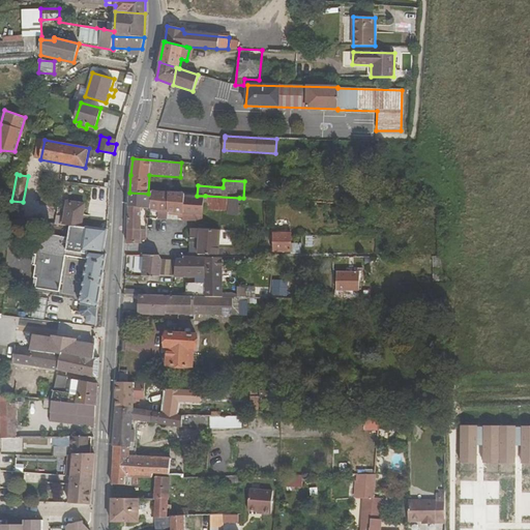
[(148,194),(129,193),(128,208),(142,209),(151,210),(152,194),(148,194)]
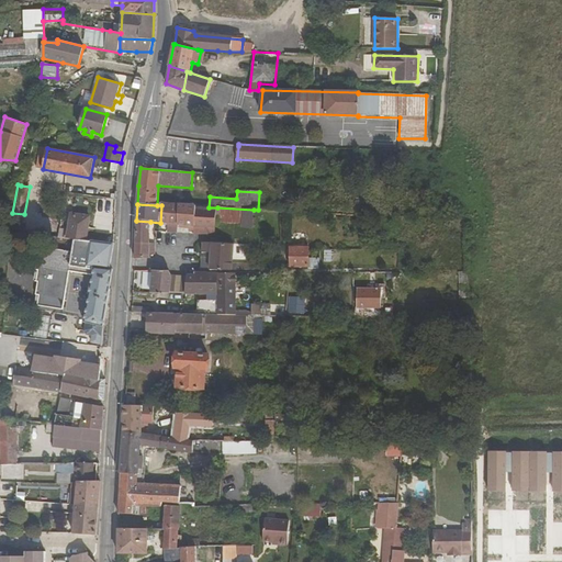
[(168,224),(178,225),(179,206),(161,205),(160,223),(168,224)]
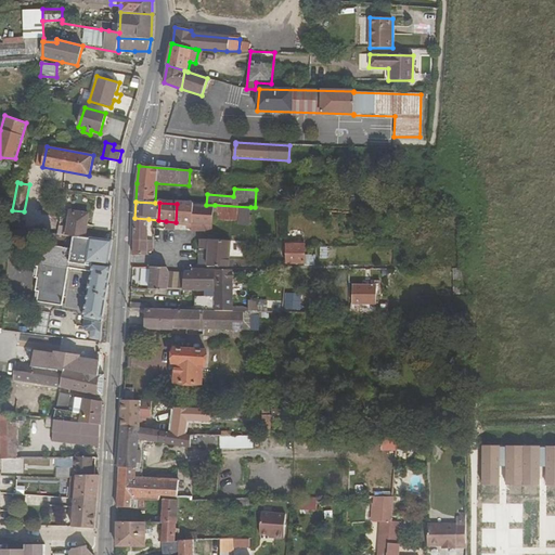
[(176,222),(192,223),(194,204),(177,204),(176,222)]
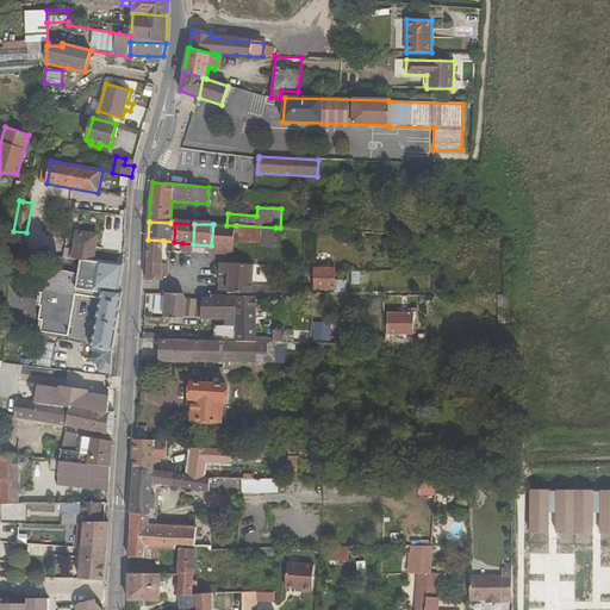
[(226,247),(226,254),(228,251),(234,251),(235,242),(236,225),(226,225),(213,224),(211,246),(226,247)]
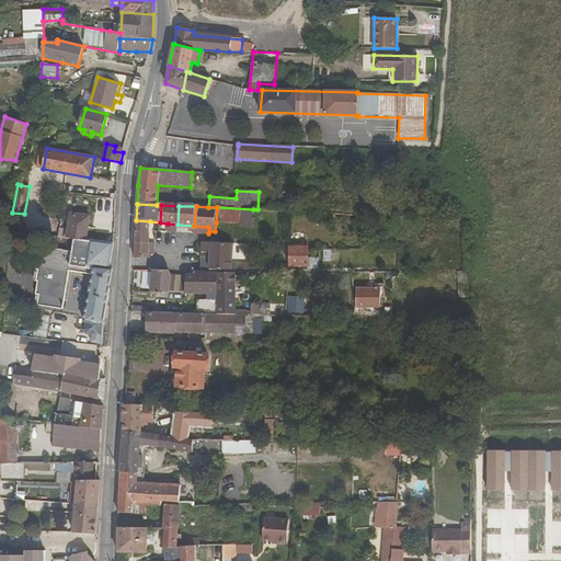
[(217,207),(216,222),(241,224),(241,228),(252,228),(253,209),(217,207)]
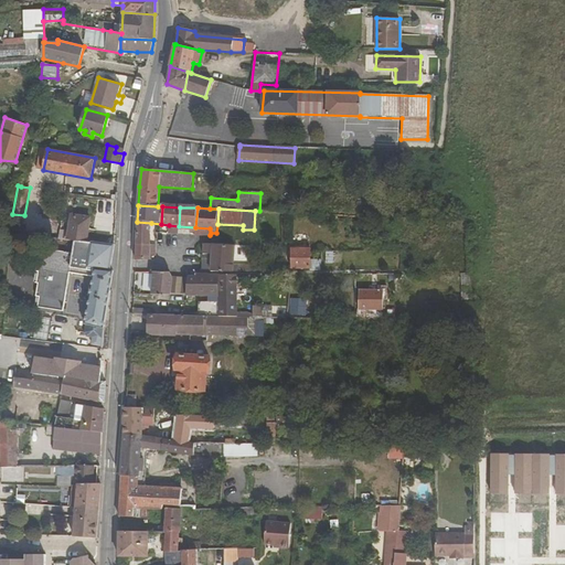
[(91,217),(72,214),(67,240),(87,243),(91,217)]
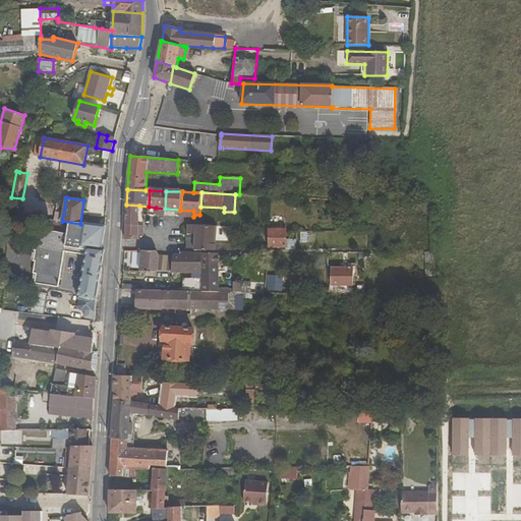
[(29,214),(47,218),(50,206),(31,201),(29,214)]
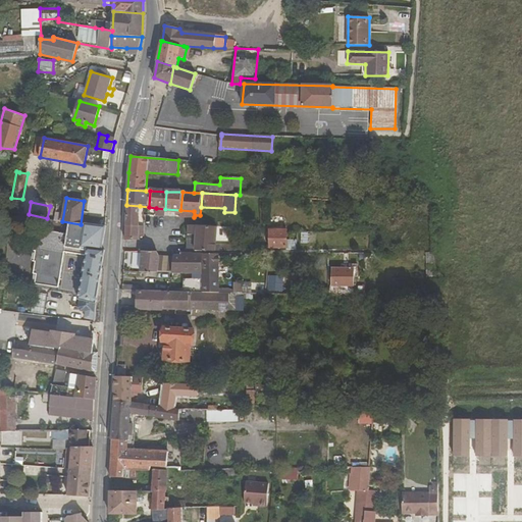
[(140,241),(140,226),(140,206),(126,205),(125,240),(140,241)]
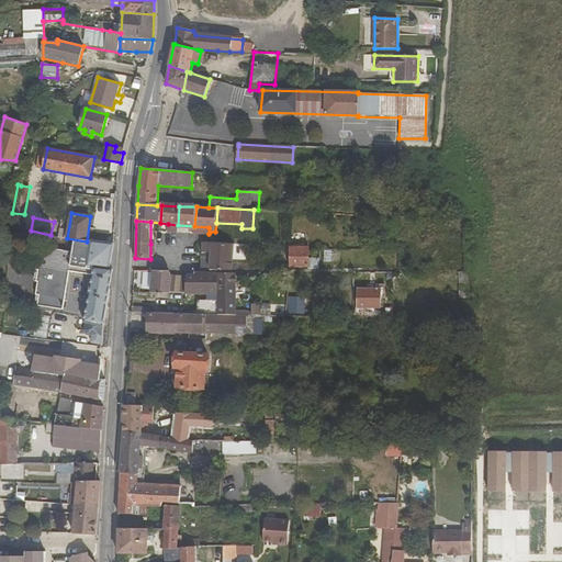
[(178,234),(178,227),(190,228),(190,232),(194,232),(194,226),(178,225),(168,224),(167,233),(178,234)]
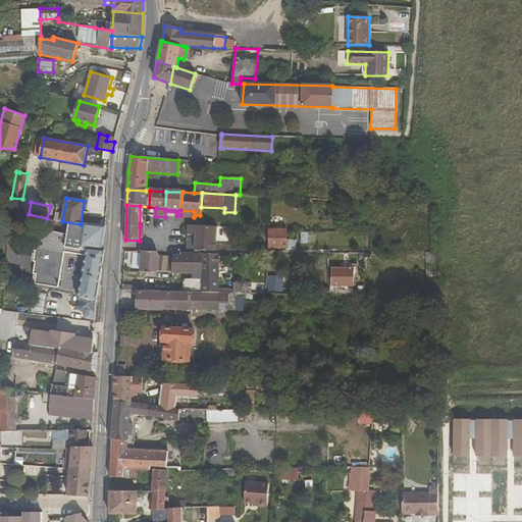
[(196,251),(215,251),(217,226),(188,225),(188,235),(197,236),(196,240),(196,251)]
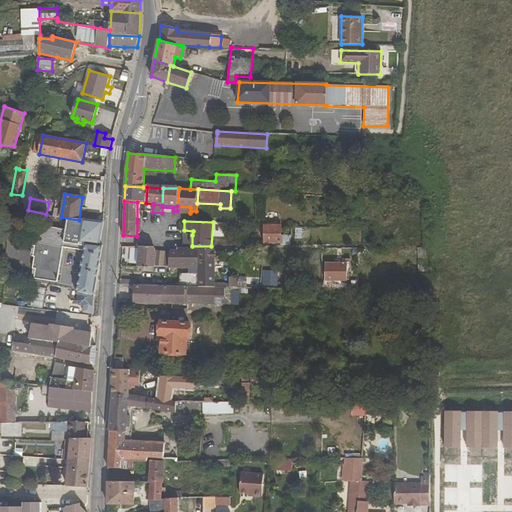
[(281,226),(264,226),(265,244),(281,244),(281,245),(292,245),(292,235),(282,235),(281,226)]
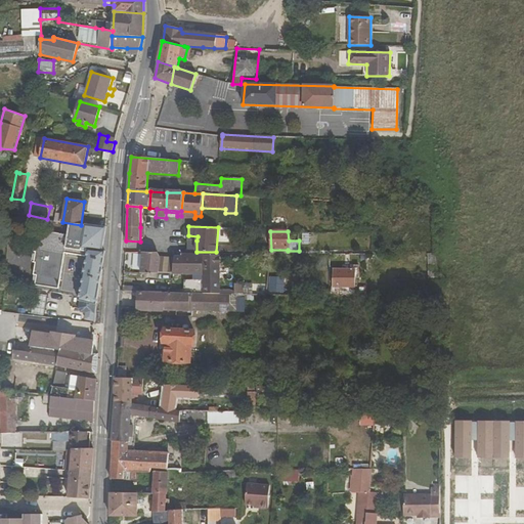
[(197,252),(197,241),(188,239),(187,251),(197,252)]
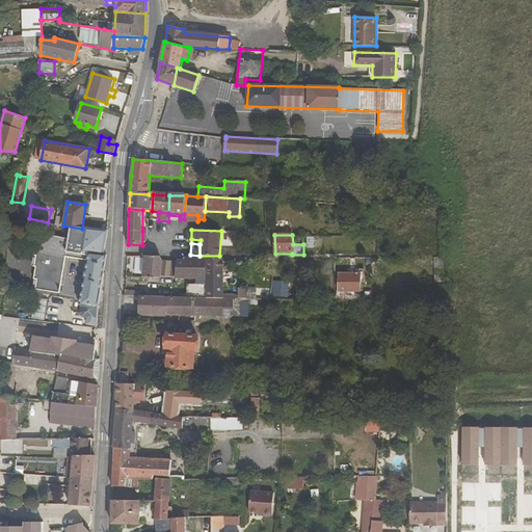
[(88,318),(86,325),(97,326),(98,310),(107,255),(89,254),(79,306),(81,307),(80,315),(81,317),(88,318)]
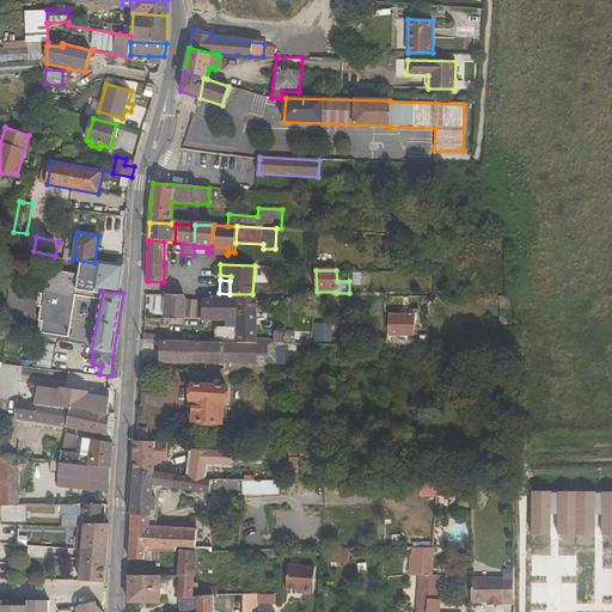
[(165,318),(202,319),(203,300),(187,300),(184,295),(167,295),(165,318)]
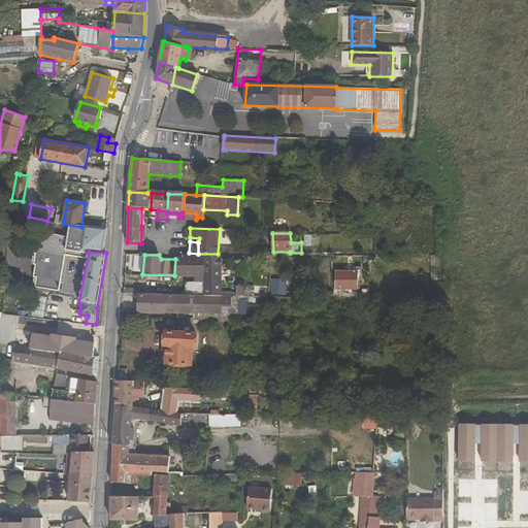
[(174,275),(197,276),(203,276),(204,258),(184,257),(184,259),(175,259),(174,275)]
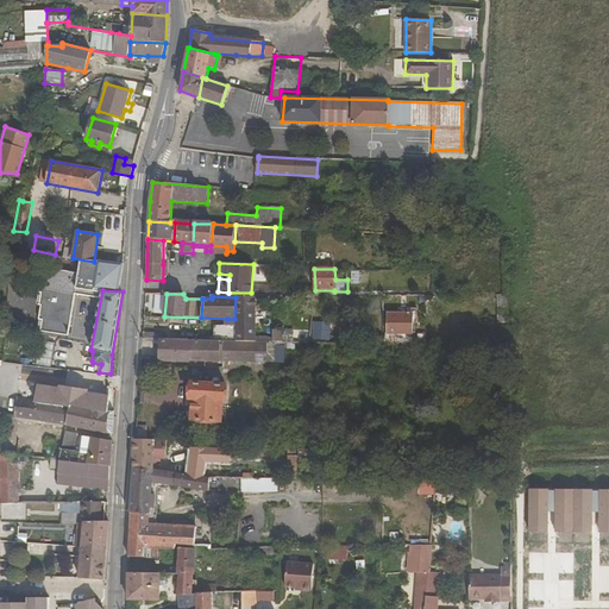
[(255,297),(236,297),(234,319),(234,327),(234,341),(255,341),(255,297)]
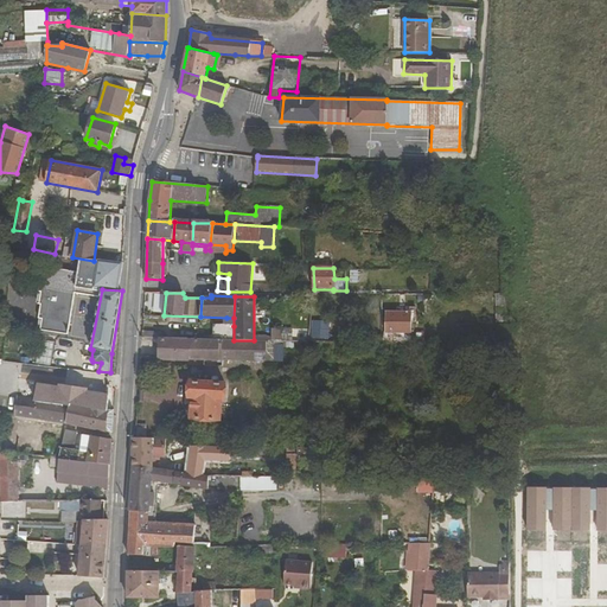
[(387,313),(387,332),(411,332),(411,313),(387,313)]
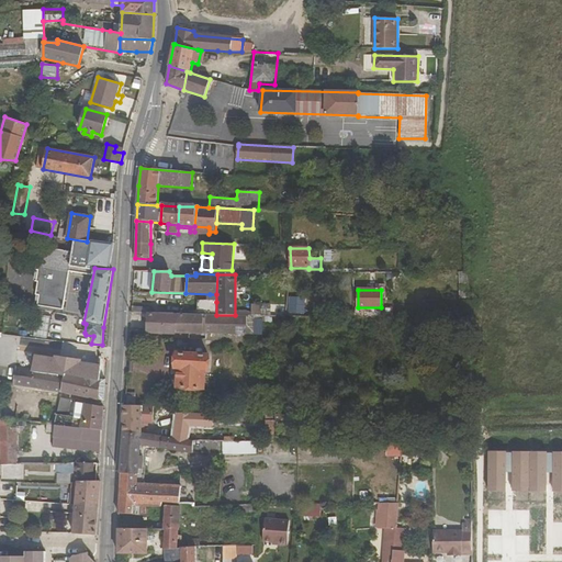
[(303,315),(304,298),(288,298),(287,314),(303,315)]
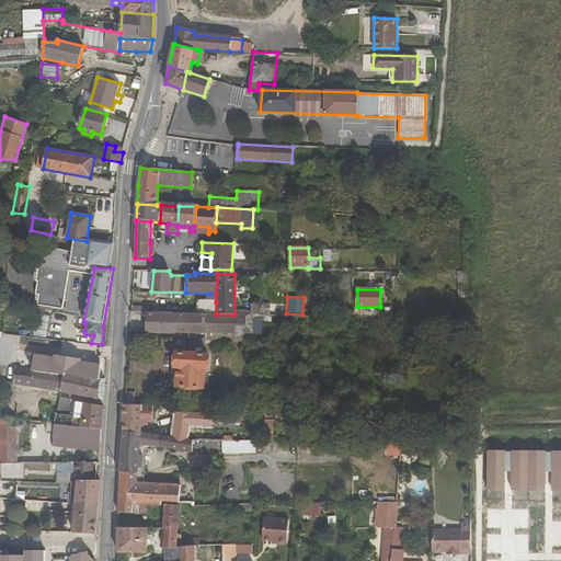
[(209,301),(196,300),(196,313),(216,315),(216,301),(209,301)]
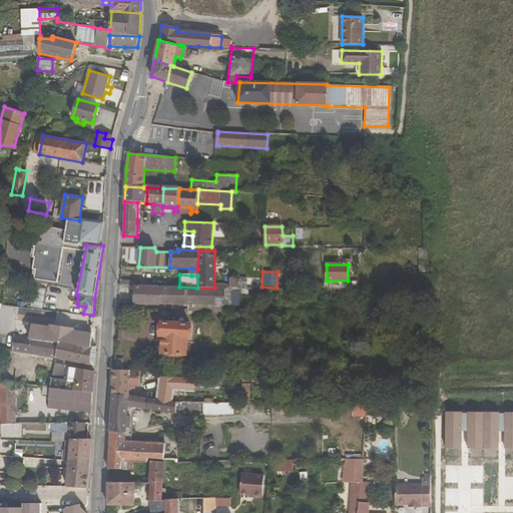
[(238,279),(229,279),(229,288),(238,289),(238,279)]
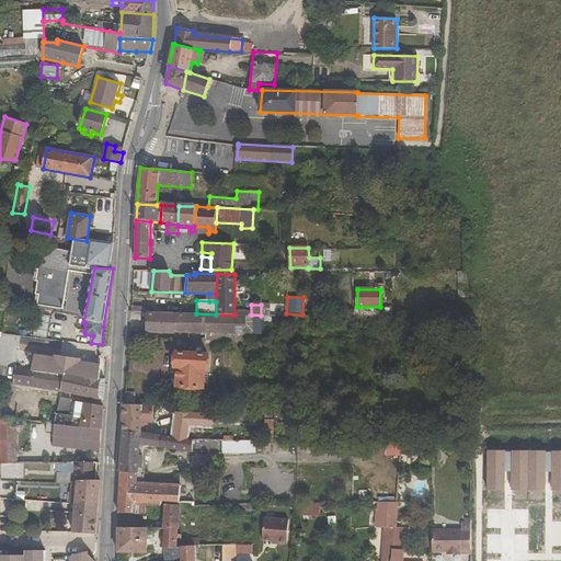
[(76,333),(78,316),(38,310),(35,336),(48,339),(52,318),(63,319),(60,331),(76,333)]
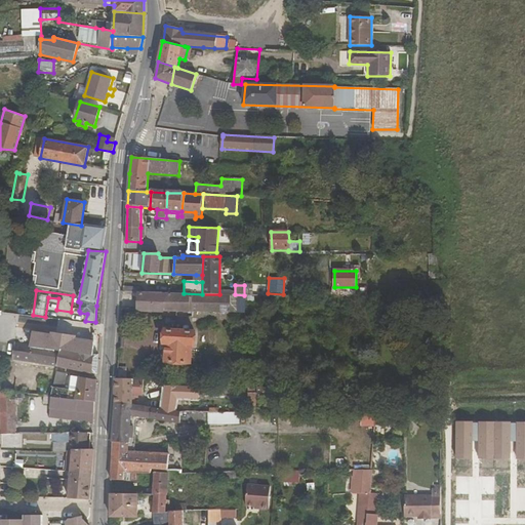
[(163,292),(139,292),(138,311),(162,312),(163,311),(163,292)]
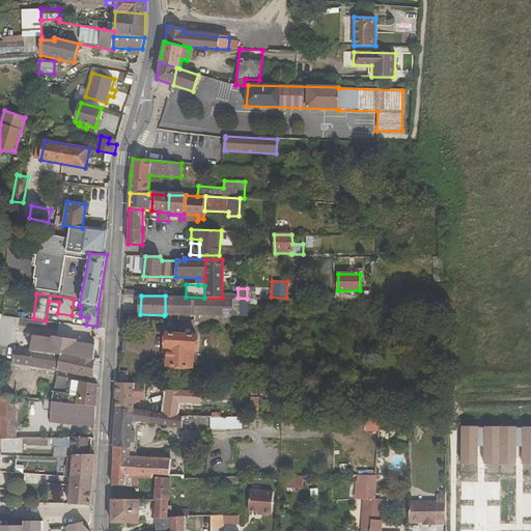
[(165,314),(222,316),(223,298),(222,298),(204,298),(186,297),(165,296),(165,314)]
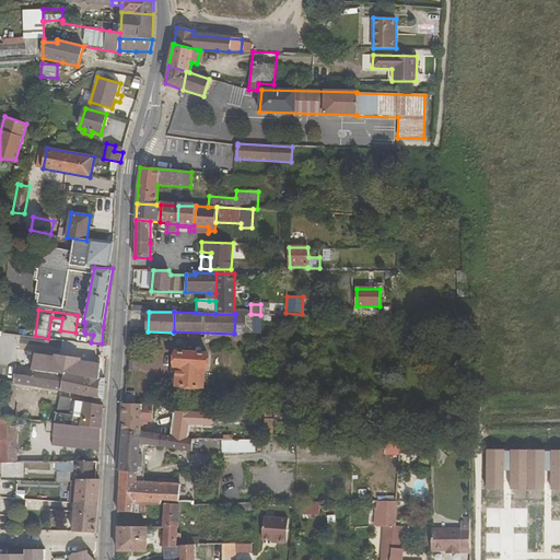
[(35,354),(36,348),(19,346),(16,365),(33,369),(35,354)]
